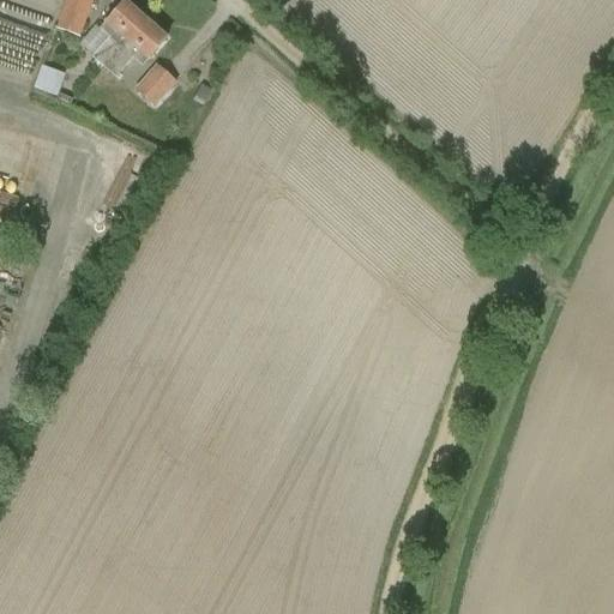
[(66,0),(55,30),(79,38),(92,0),(66,0)]
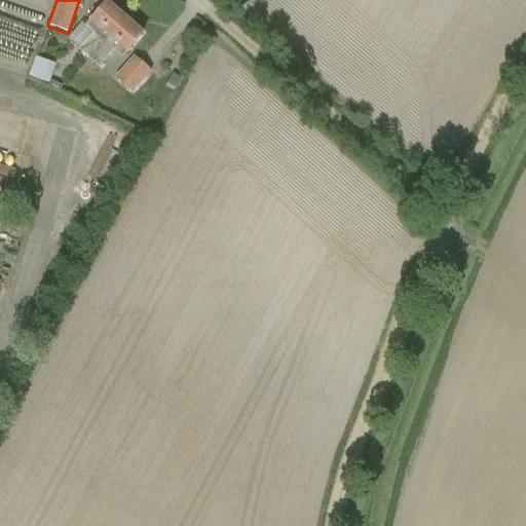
[(88,21),(89,21),(84,26),(92,34),(79,49),(88,59),(123,17),(105,2),(88,21)]
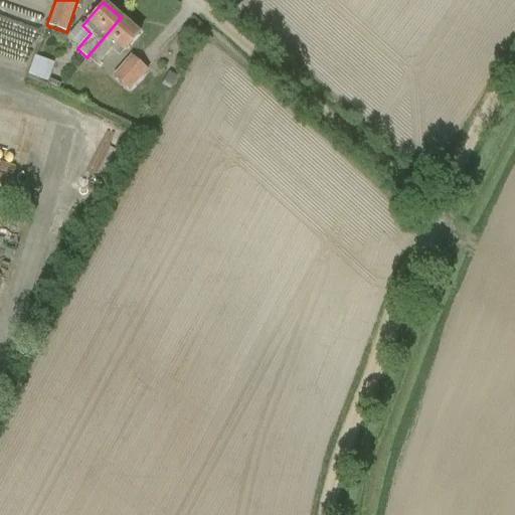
[(140,33),(121,17),(87,57),(97,65),(112,49),(120,56),(140,33)]
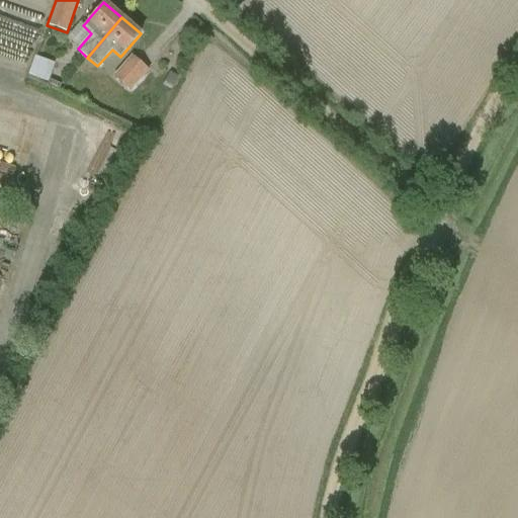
[(33,55),(27,74),(47,80),(53,62),(33,55)]
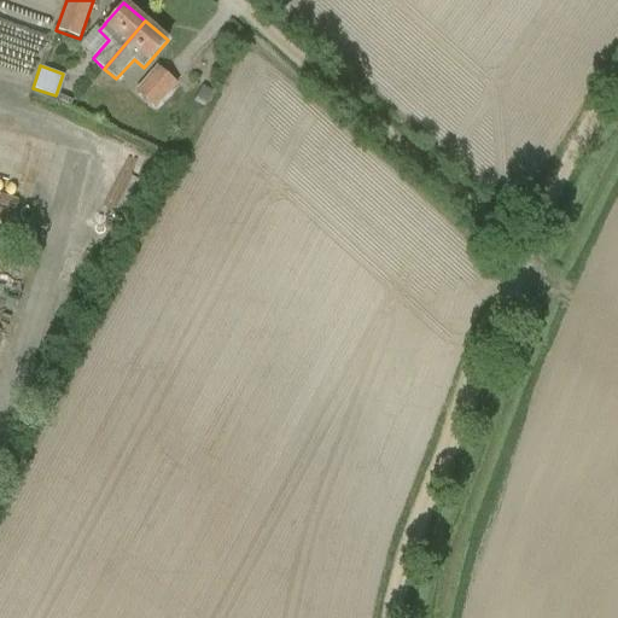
[(157,65),(135,92),(157,110),(179,83),(157,65)]
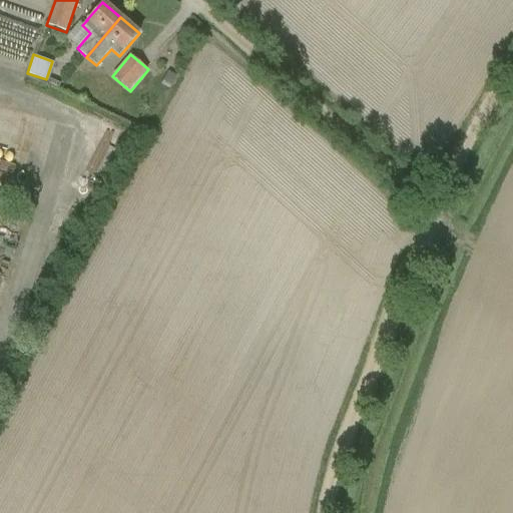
All buildings are outlined.
